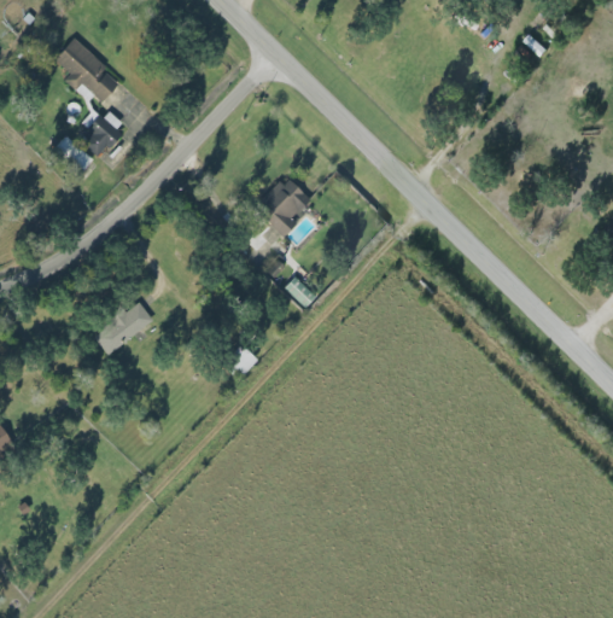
[(75,40),(52,64),(77,88),(82,83),(103,103),(121,83),(75,40)]
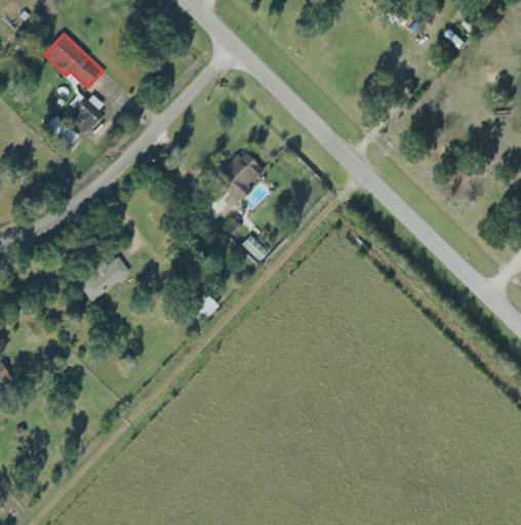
[(69,104),(74,108),(84,97),(79,92),(69,104)]
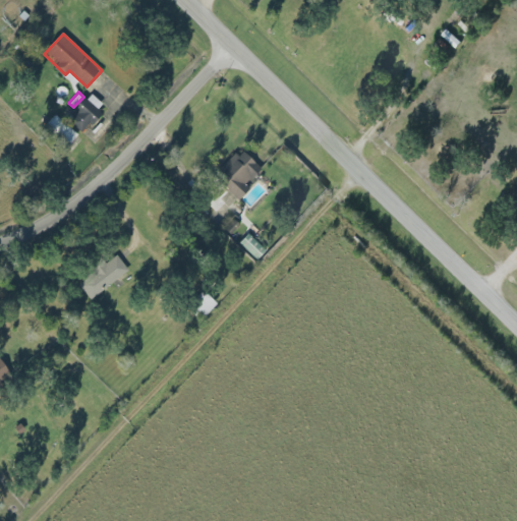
[(105,111),(89,95),(71,111),(88,128),(105,111)]
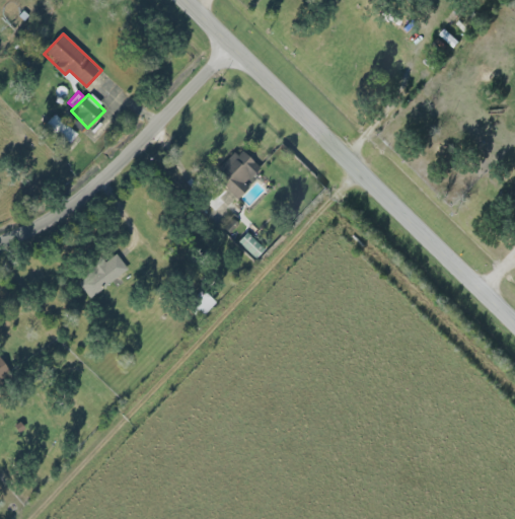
[(65,148),(77,137),(57,116),(45,126),(65,148)]
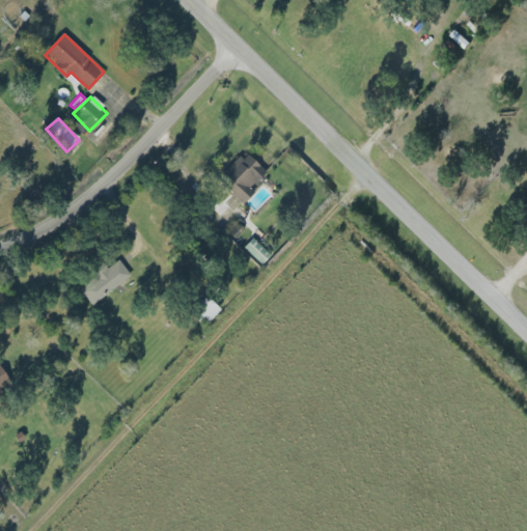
[(242,160),(240,157),(218,173),(241,203),(254,193),(250,187),(266,174),(250,154),(242,160)]
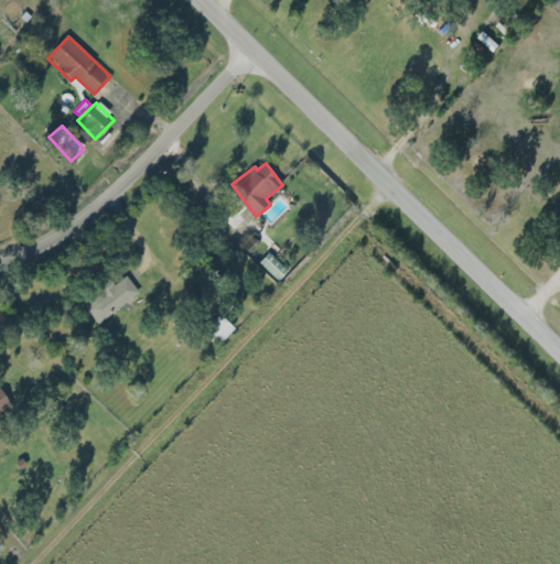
[(264,221),(245,207),(235,220),(239,224),(229,237),(252,256),(262,243),(252,236),(264,221)]
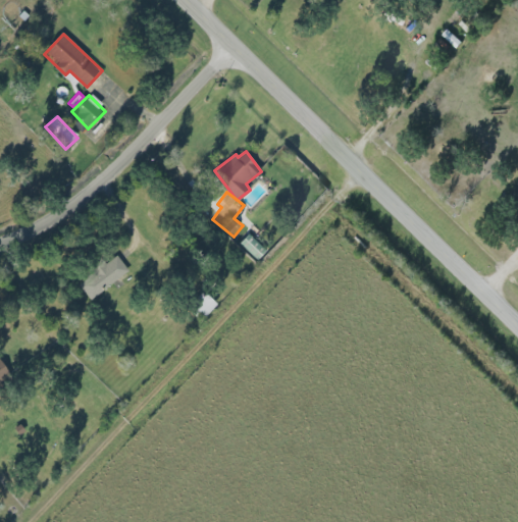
[(130,271),(118,255),(80,283),(92,300),(130,271)]
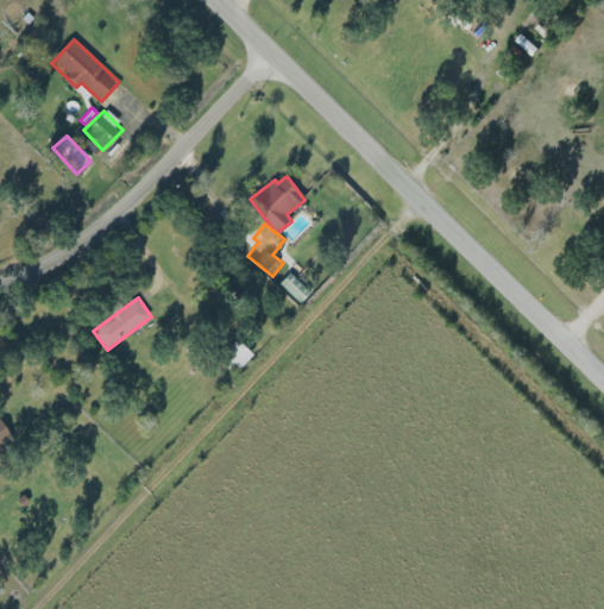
[(252,356),(237,339),(220,355),(236,371),(252,356)]
